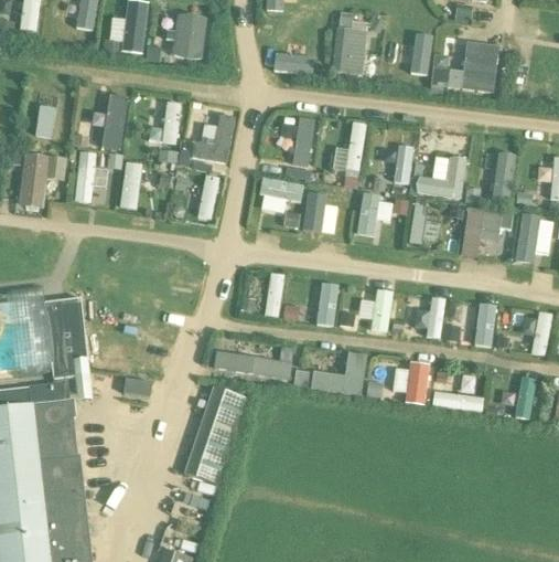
[(22,0),(21,28),(40,28),(40,0),(22,0)]
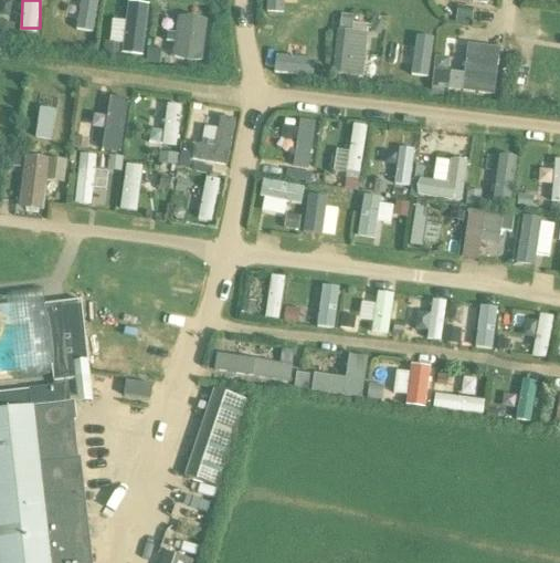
[(441,0),(442,17),(473,16),(473,4),(453,6),(453,0),(441,0)]
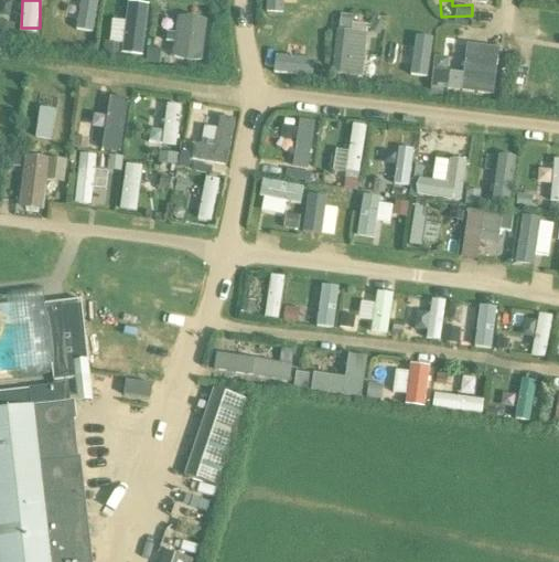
[(206,14),(180,9),(173,39),(199,44),(206,14)]
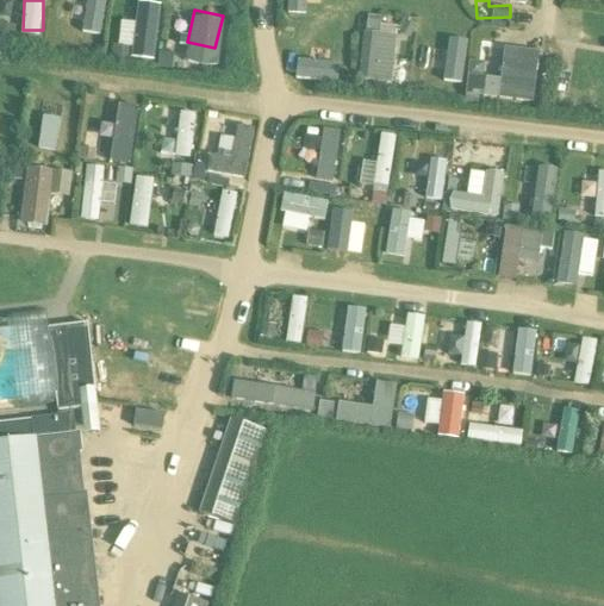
[(369,20),(366,74),(392,75),(394,22),(369,20)]
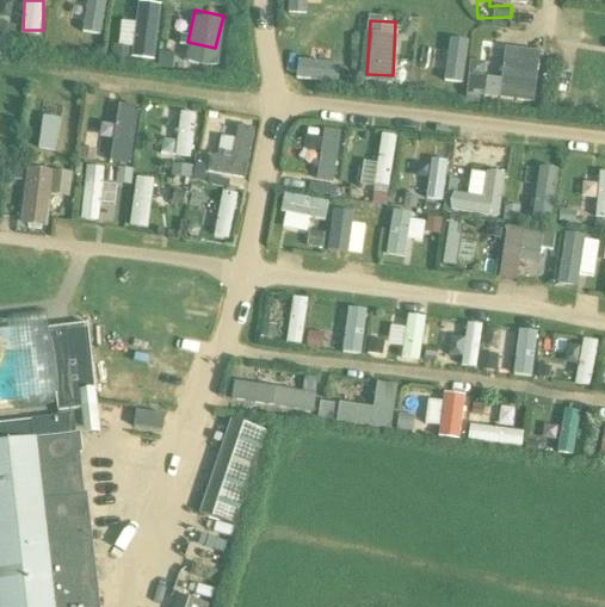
[(48,22),(47,39),(91,44),(92,26),(48,22)]
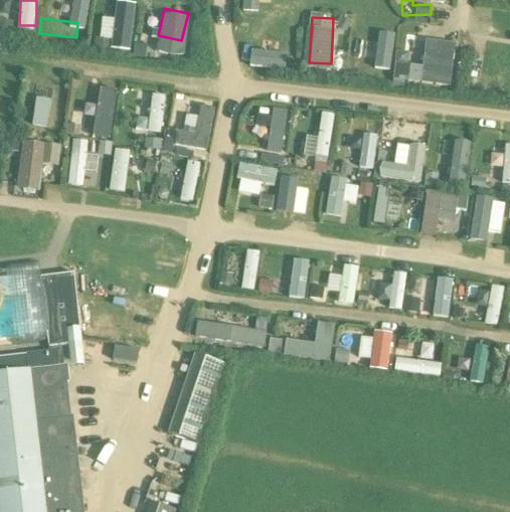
[(355,70),(379,68),(376,26),(352,28),(355,70)]
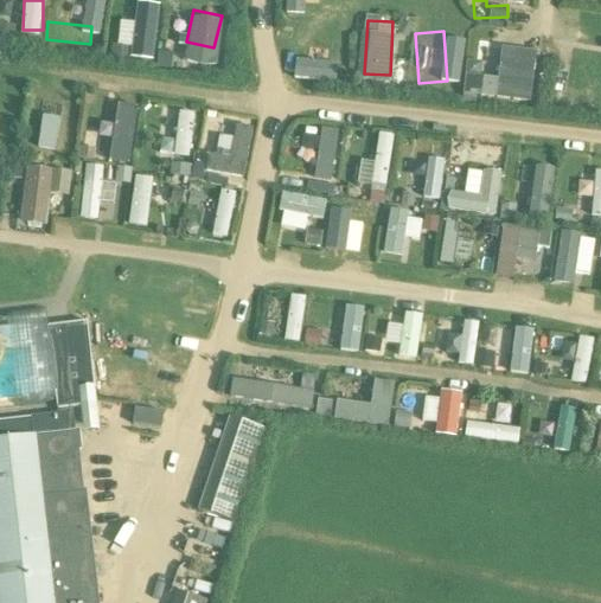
[(532,44),(499,43),(497,95),(530,96),(532,44)]
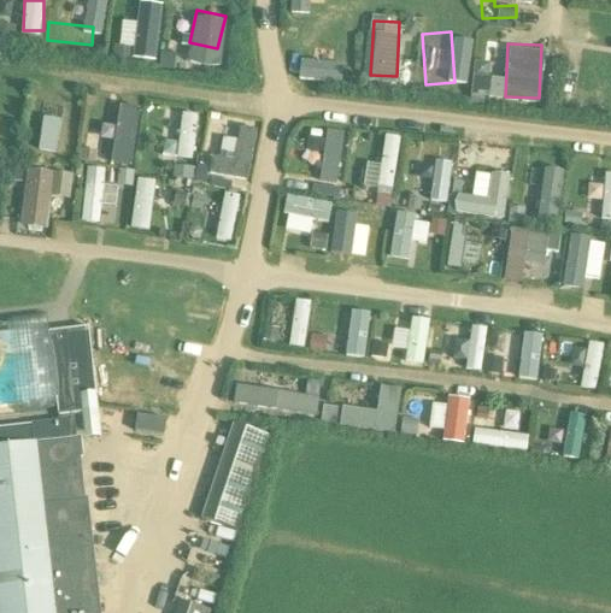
[(327,46),(311,45),(309,72),(348,76),(350,56),(327,54),(327,46)]
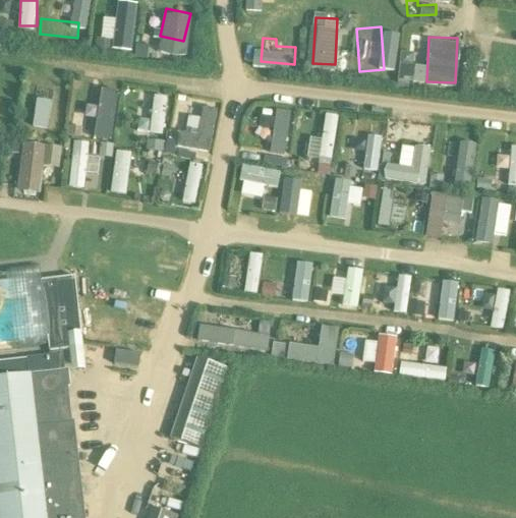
[(148,92),(147,133),(165,134),(166,93),(148,92)]
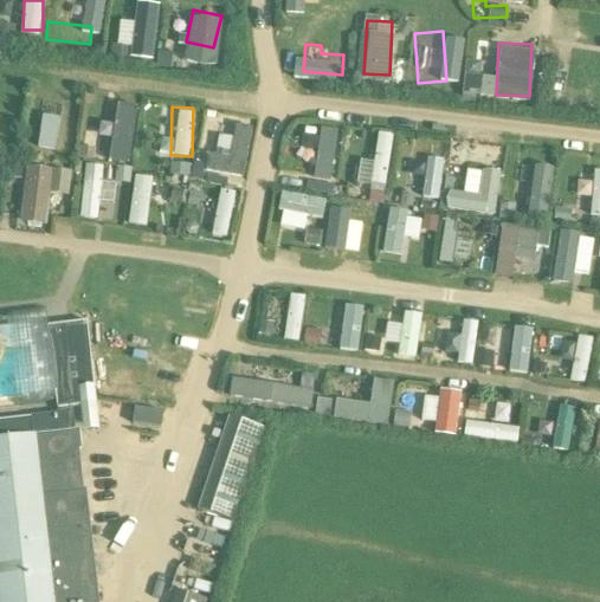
[(211,143),(231,147),(234,122),(214,118),(211,143)]
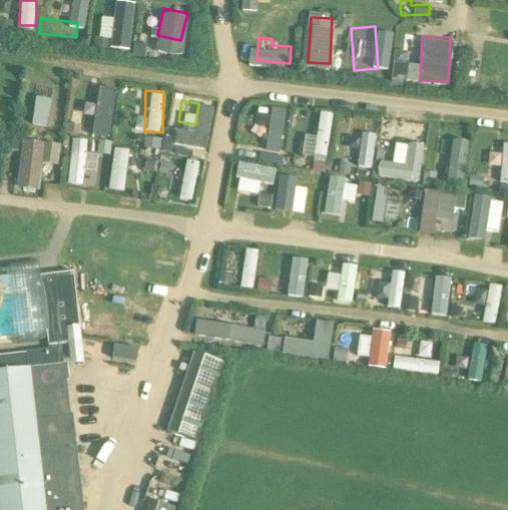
[(28,121),(62,122),(62,107),(28,106),(28,121)]
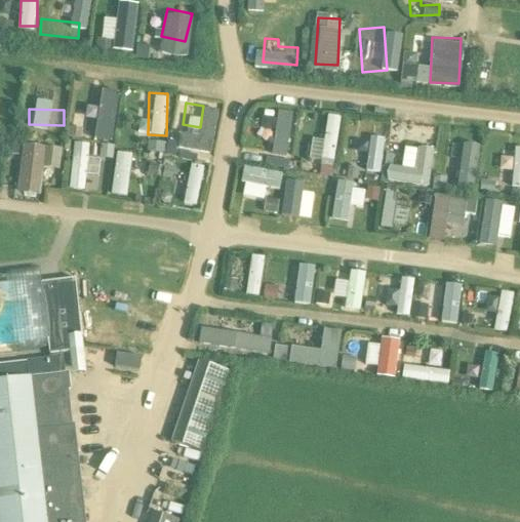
[(292,153),(290,111),(275,112),(275,125),(272,125),(272,154),(292,153)]
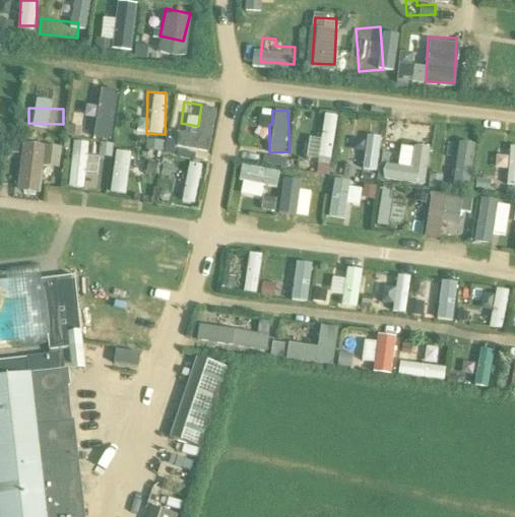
[(112,133),(112,112),(70,113),(70,123),(95,122),(95,133),(112,133)]
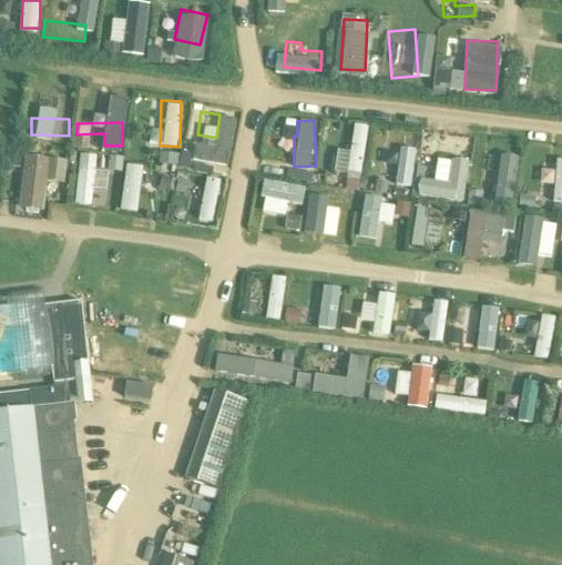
[(350,122),(350,171),(367,171),(367,122),(350,122)]
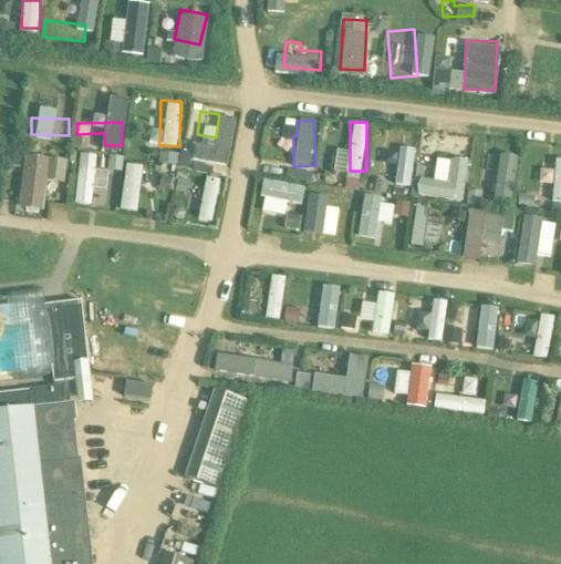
[(412,186),(413,145),(398,144),(397,185),(412,186)]
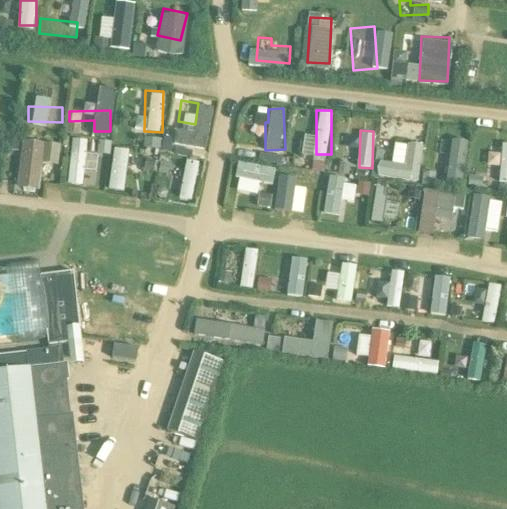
[(160,148),(162,136),(148,134),(146,146),(160,148)]
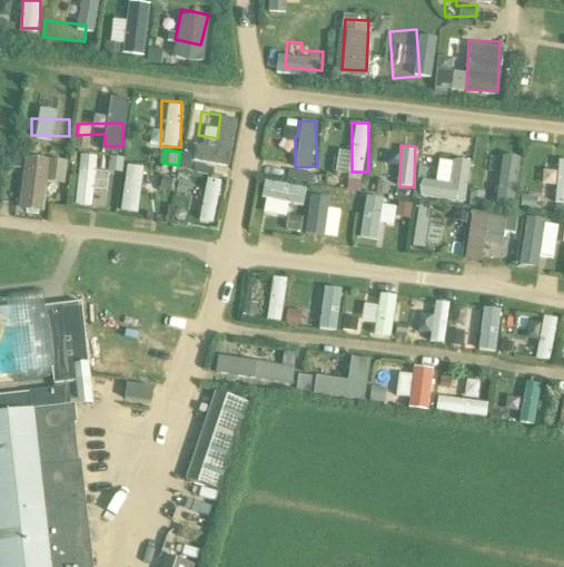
[(466,189),(467,155),(453,155),(453,152),(429,152),(428,188),(466,189)]
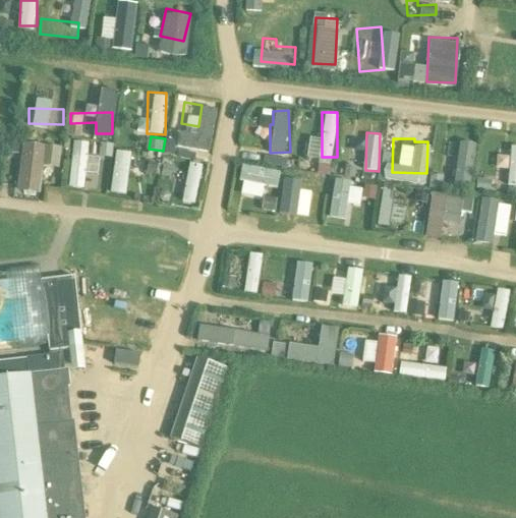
[(457,138),(458,182),(474,182),(473,138),(457,138)]
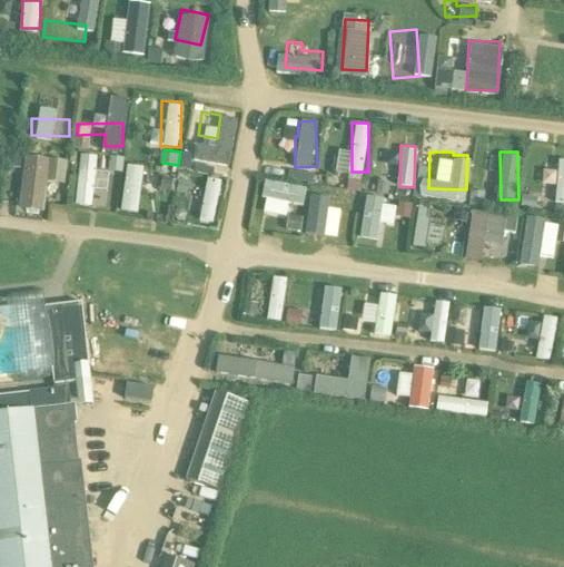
[(25,154),(23,203),(50,203),(51,154),(25,154)]
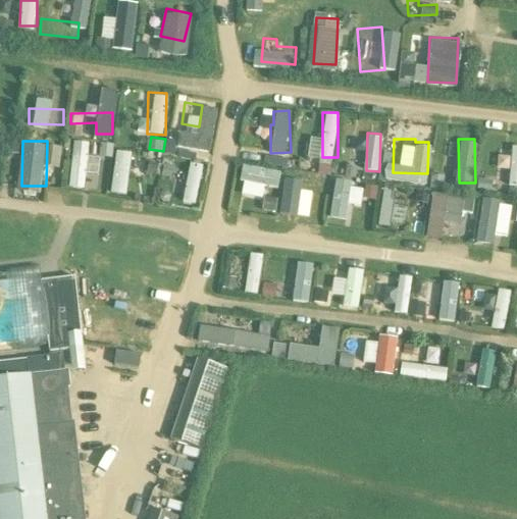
[(508,177),(516,177),(516,142),(511,142),(508,177)]
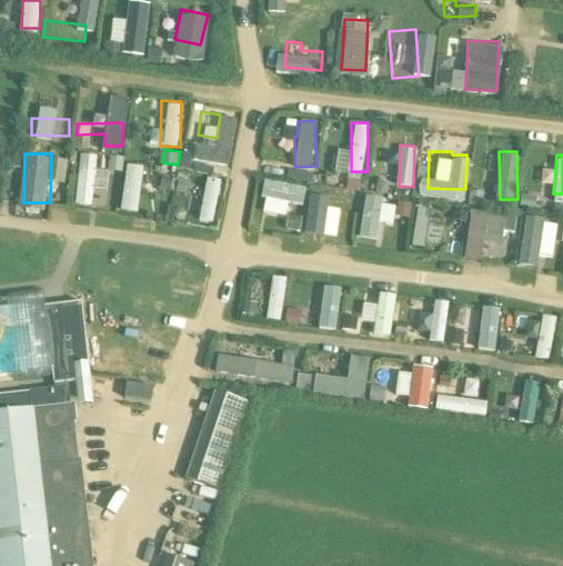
[(77,156),(78,200),(94,199),(93,156),(77,156)]
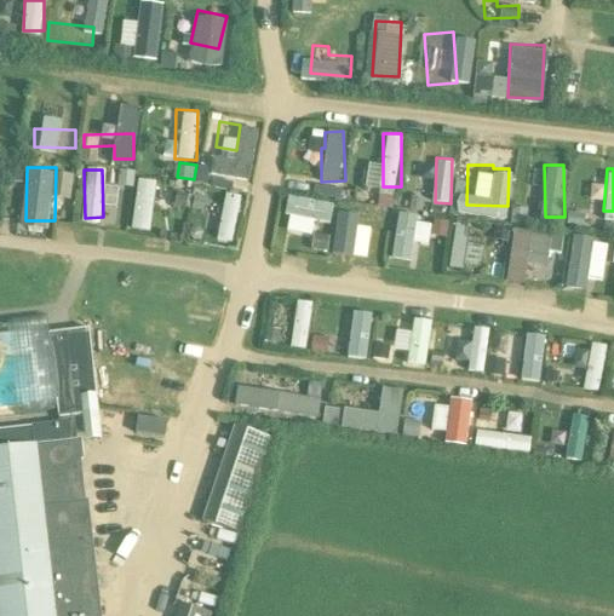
[(136,230),(158,230),(156,176),(135,176),(136,230)]
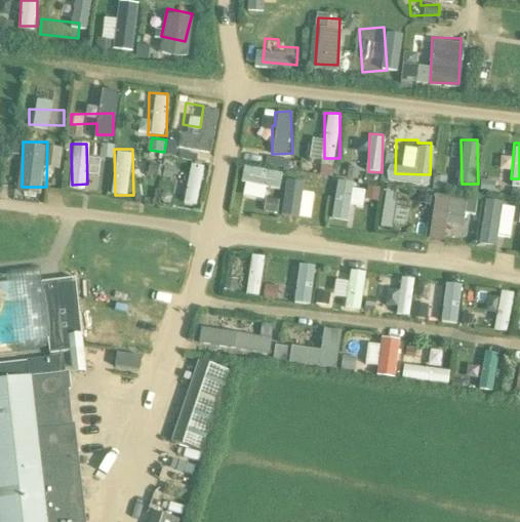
[(189,156),(188,198),(203,198),(203,157),(189,156)]
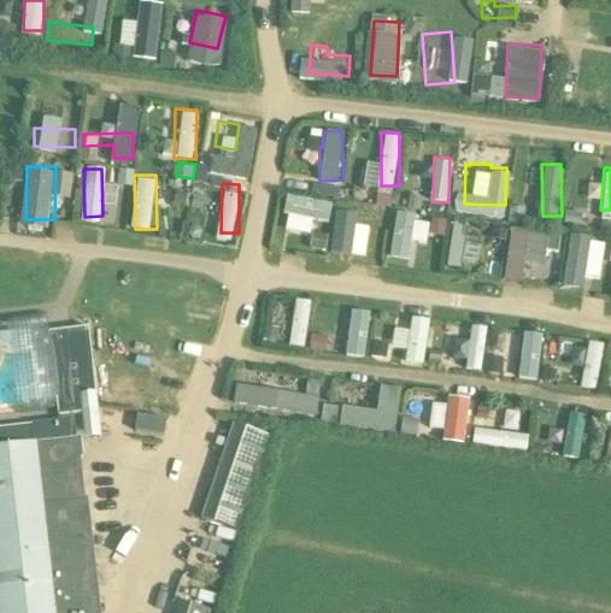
[(285,214),(333,217),(330,251),(352,253),(353,228),(391,230),(392,201),(286,194),(285,214)]
